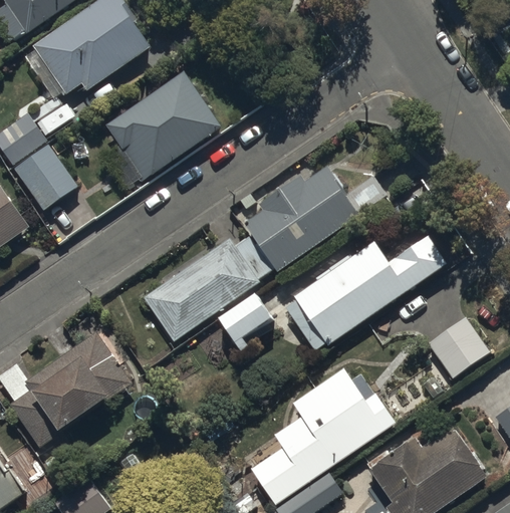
[(25,29),(27,32),(75,0),(1,0),(4,4),(0,6),(0,26),(9,40),(25,29)]
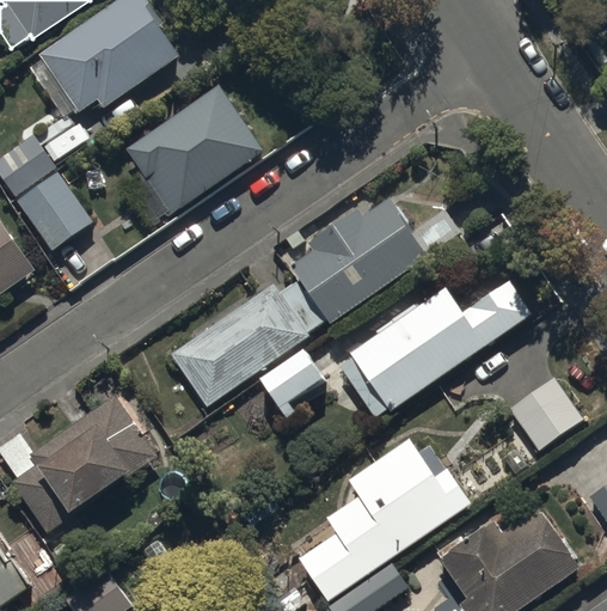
[(117,0),(40,53),(78,112),(97,99),(104,110),(181,57),(163,31),(170,26),(151,0),(117,0)]
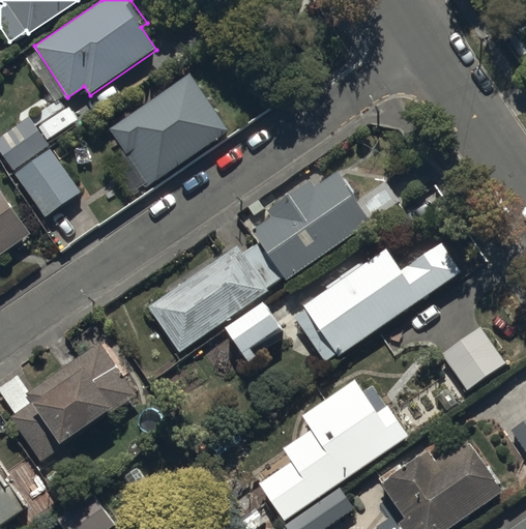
[(191,74),(109,128),(146,186),(229,130),(191,74)]
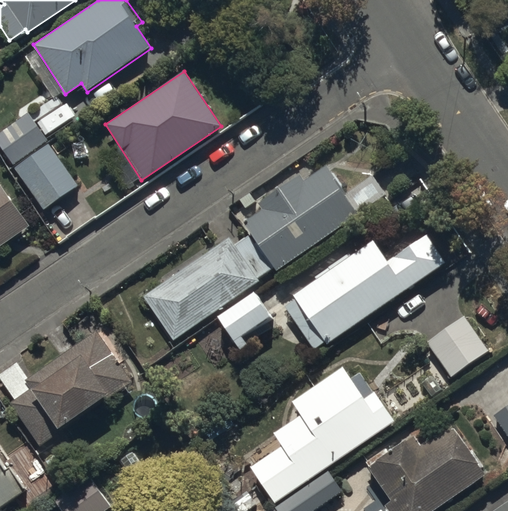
[(0,158),(7,168),(46,141),(26,114),(0,131),(0,158)]
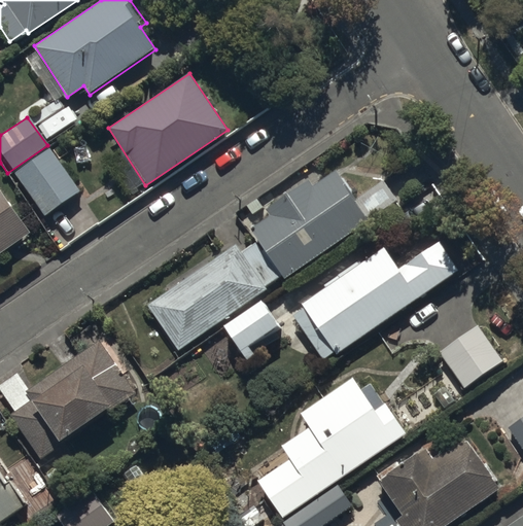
[(80,190),(49,147),(12,174),(43,217),(80,190)]
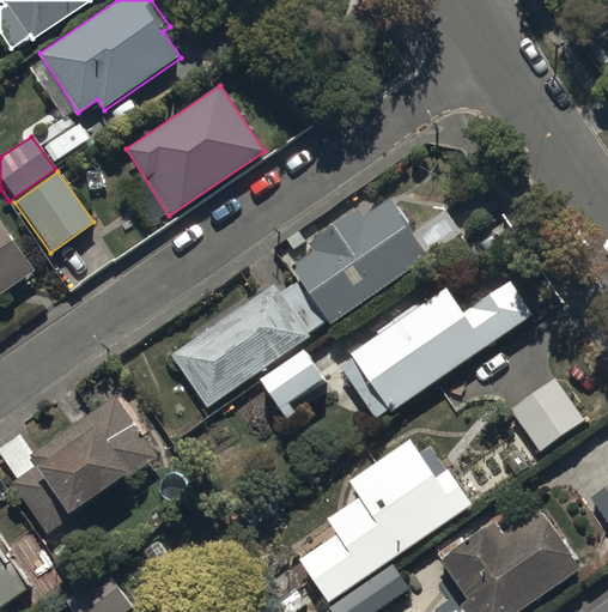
[(291,270),(330,325),(458,234),(442,210),(413,230),(390,199),(363,218),(358,212),(309,247),(314,254),(291,270)]
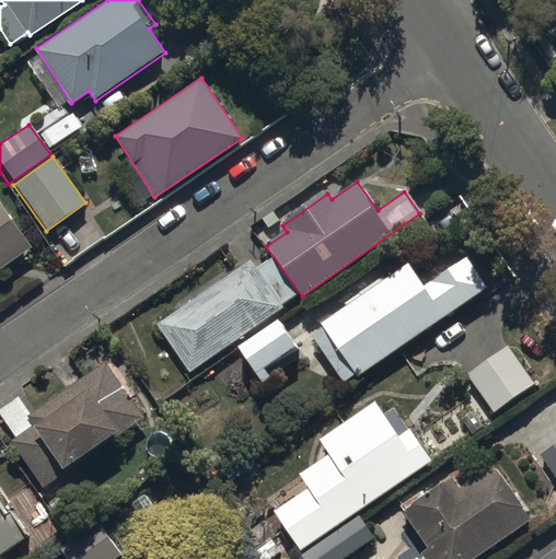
[(0,268),(32,247),(0,201),(0,268)]
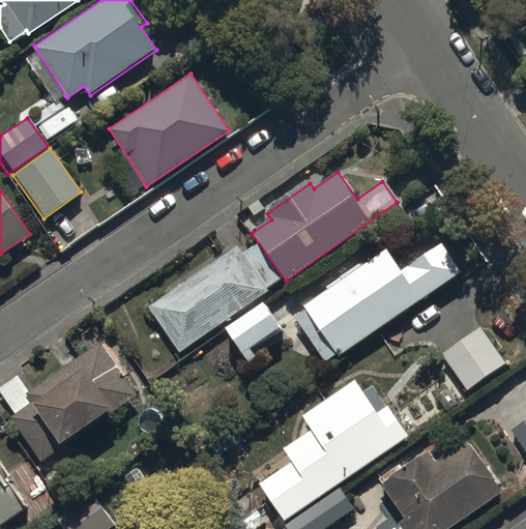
[(338,354),(339,355),(462,271),(442,242),(428,252),(424,247),(414,254),(417,259),(401,269),(386,248),(363,264),(361,262),(325,286),(327,290),(291,315),(324,363),(338,354)]
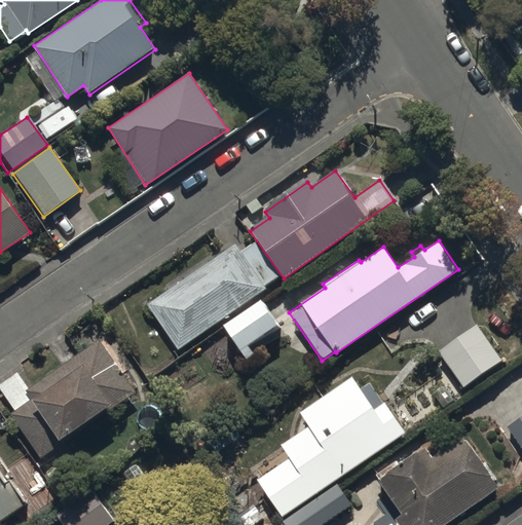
[(232,246),(146,304),(177,348),(265,289),(263,286),(278,274),(261,249),(259,250),(254,241),(237,252),(232,246)]
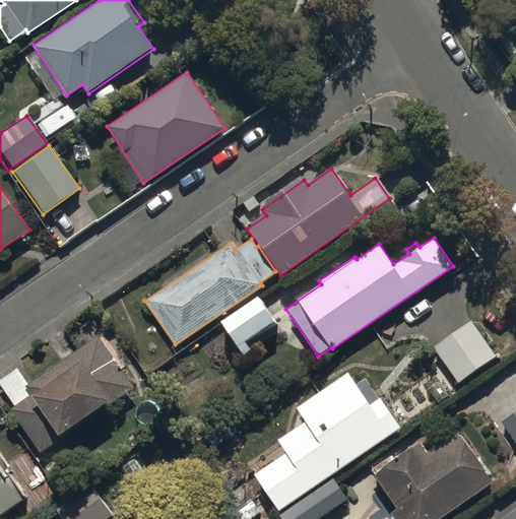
[(261,296),(222,322),(244,354),(251,349),(247,343),(278,322),(261,296)]
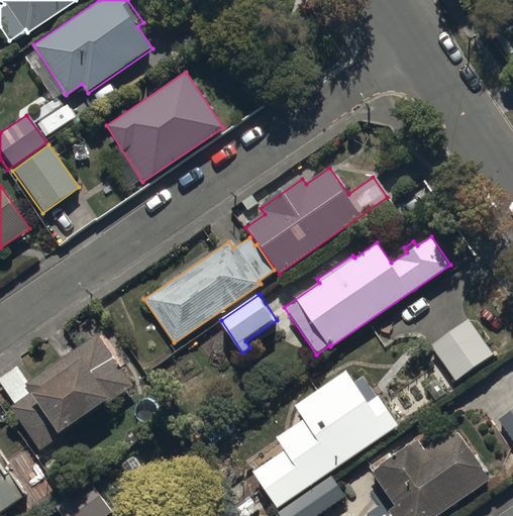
[(453,381),(492,353),(467,318),(428,345),(453,381)]
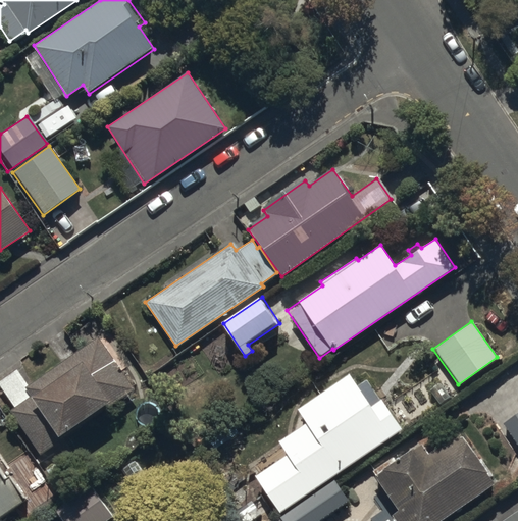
[(98,335),(28,384),(16,368),(0,378),(0,391),(12,408),(9,410),(41,456),(136,389),(98,335)]
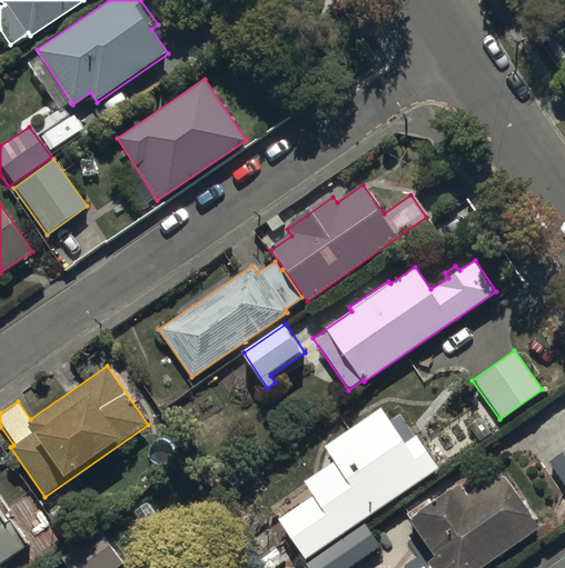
[(306,560),(439,468),(403,412),(389,421),(379,408),(324,446),(334,460),(303,481),(313,495),(277,518),(306,560)]
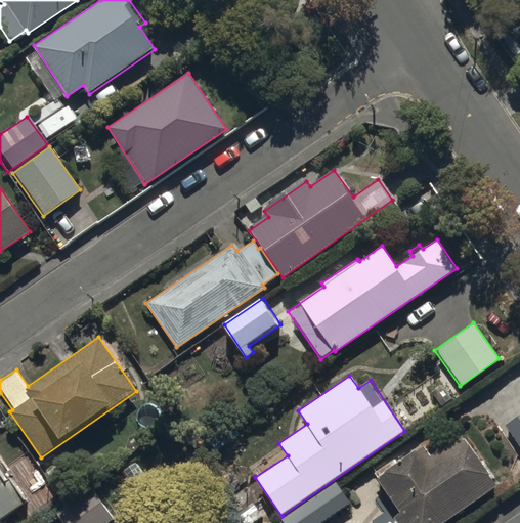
[(519,413),(504,426),(519,448),(519,413)]
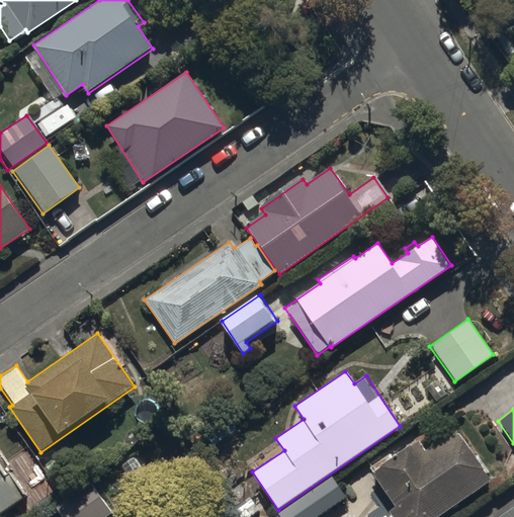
[(390,510),(394,516),(438,516),(493,481),(451,419),(371,471),(395,507),(390,510)]
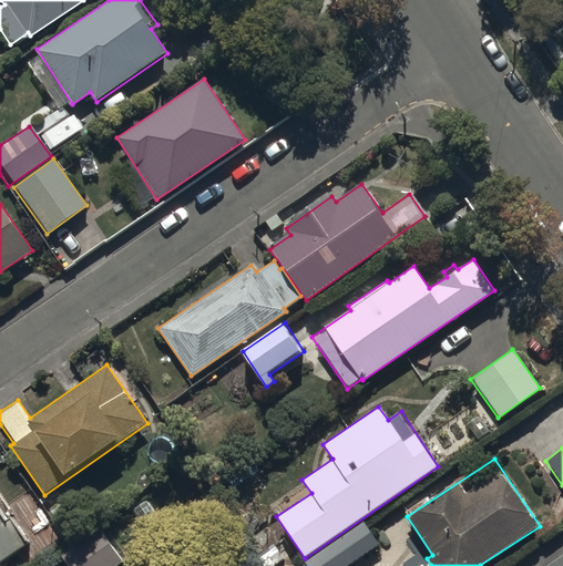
[(0,561),(28,542),(12,517),(8,521),(0,510),(0,561)]
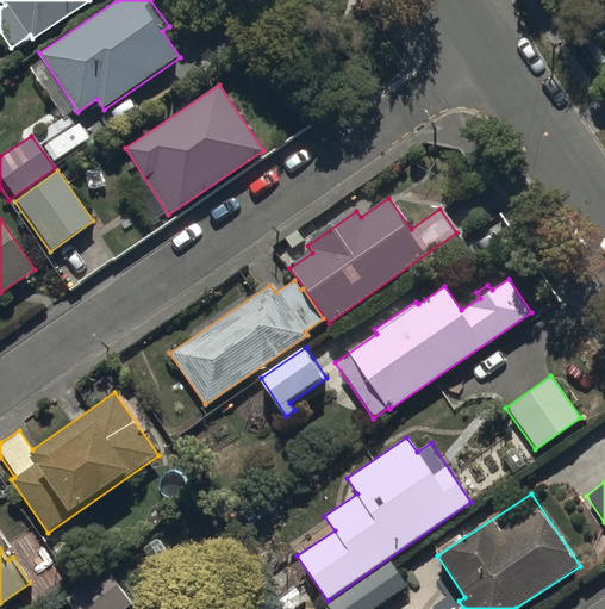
[(100,560),(60,588),(73,608),(125,608),(131,606),(100,560)]
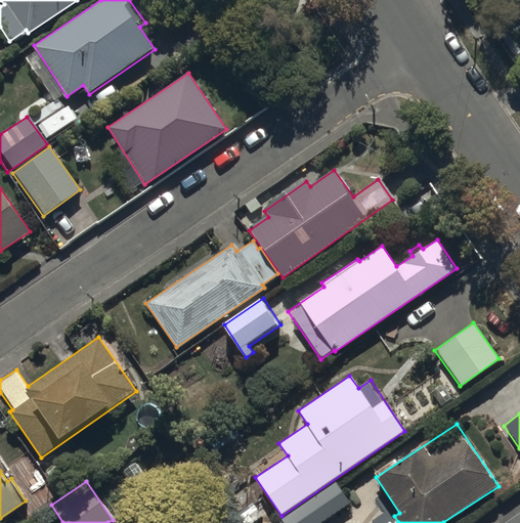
[(335,482),(280,519),(284,522),(319,522),(349,503),(335,482)]
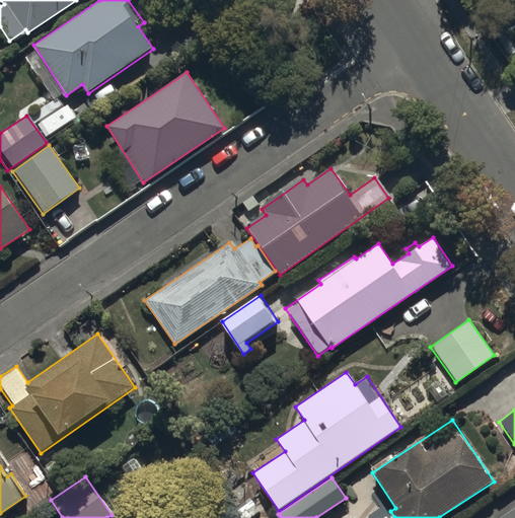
[(514,517),(514,506),(498,517),(514,517)]
